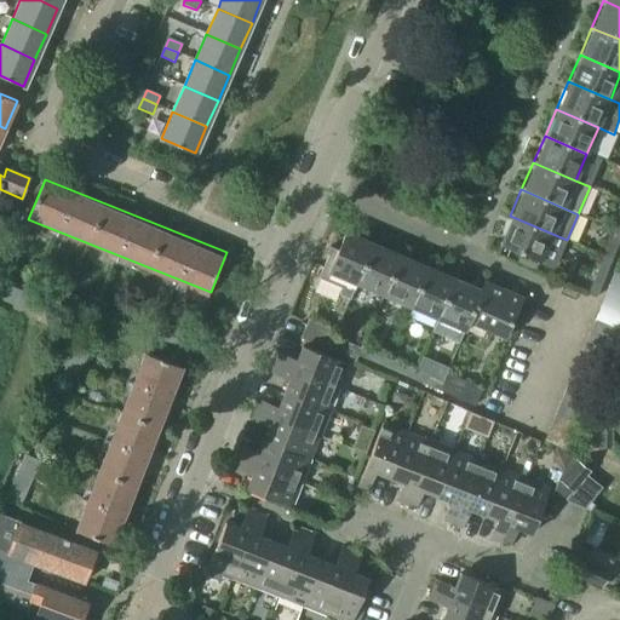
[(498,244),(539,262),(539,264),(554,270),(567,240),(510,216),(498,244)]
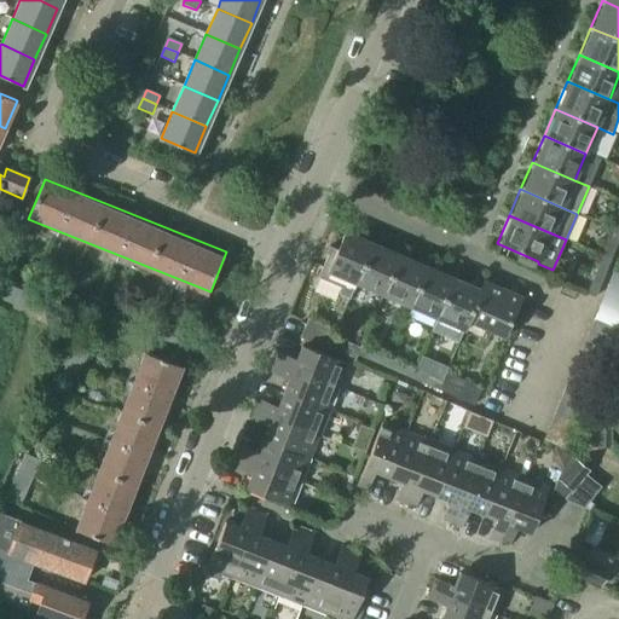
[(618,242),(618,232),(613,230),(602,256),(612,260),(618,242)]
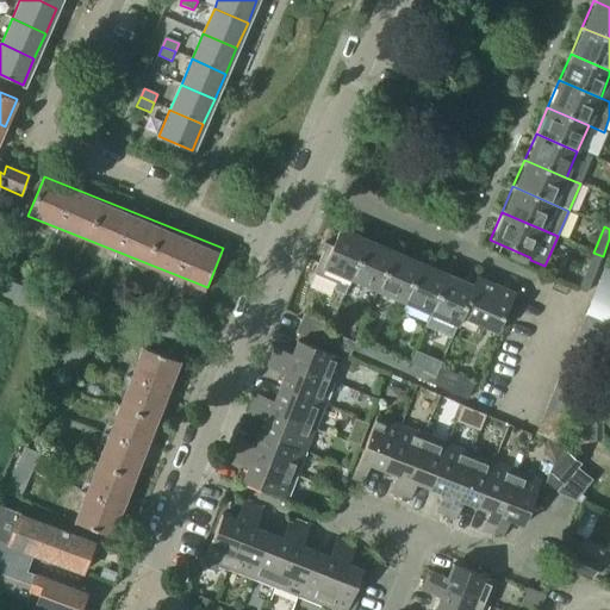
[(315,274),(337,284),(334,291),(346,296),(352,280),(369,240),(342,229),(332,250),(327,247),(315,274)]
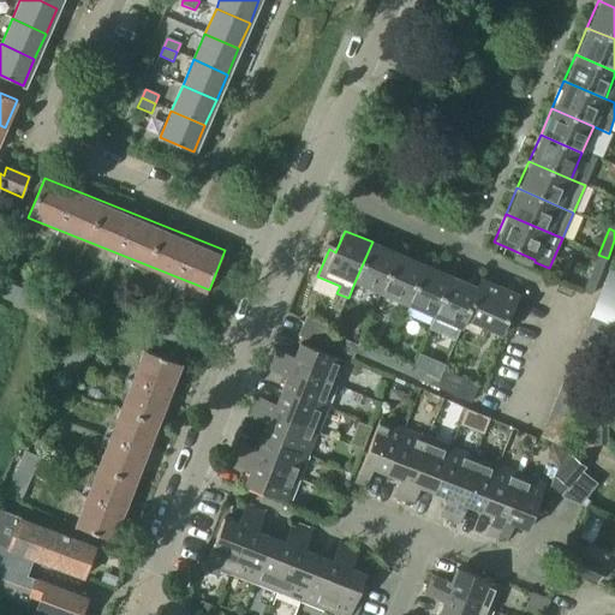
[(372,242),(354,282),(380,294),(398,254),(372,242)]
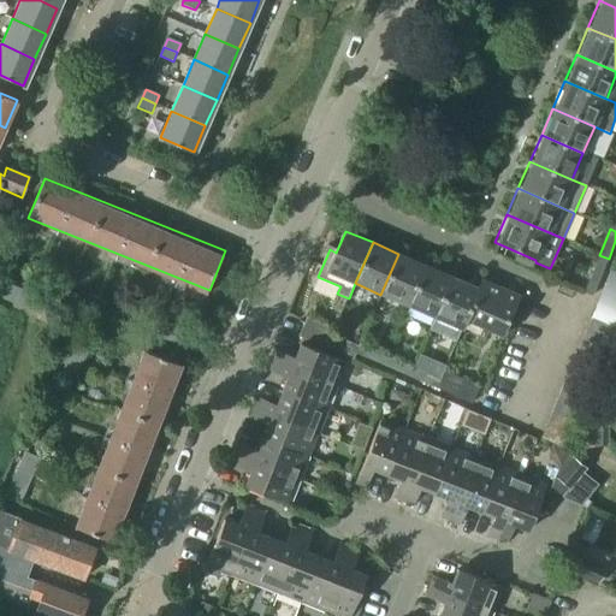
[(398,254),(380,295),(407,306),(425,265),(398,254)]
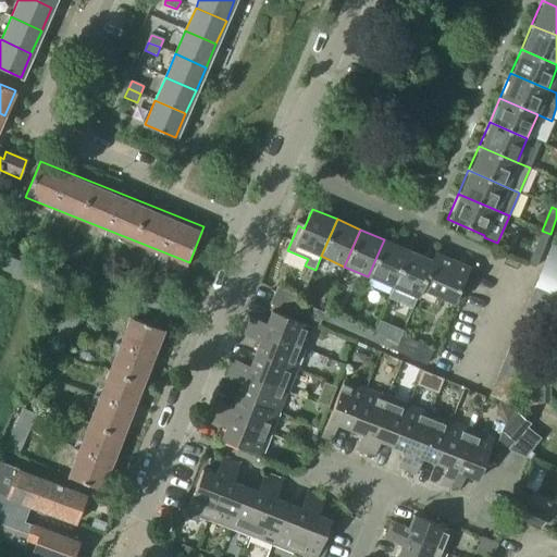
[(528,264),(536,268),(551,234),(542,231),(528,264)]
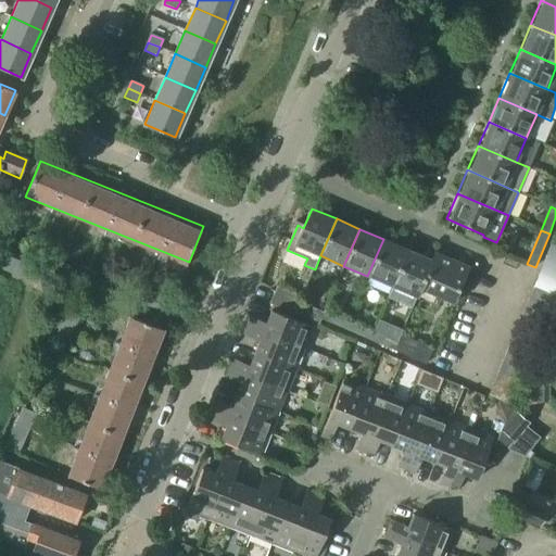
[(367,276),(392,287),(408,250),(383,239),(367,276)]
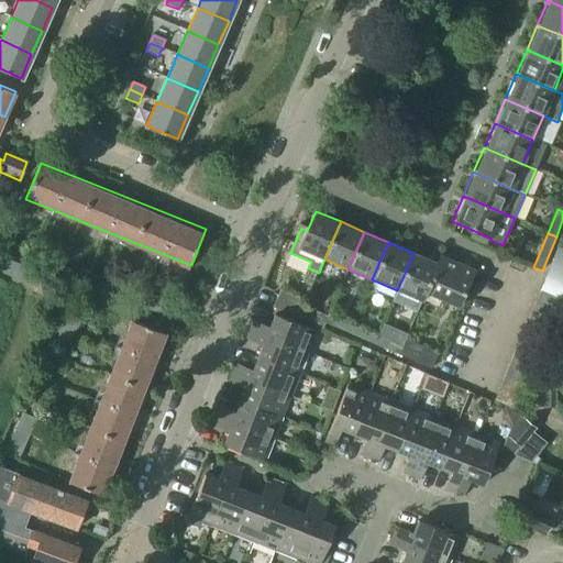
[(562,249),(558,246),(544,278),(539,290),(562,299),(562,249)]
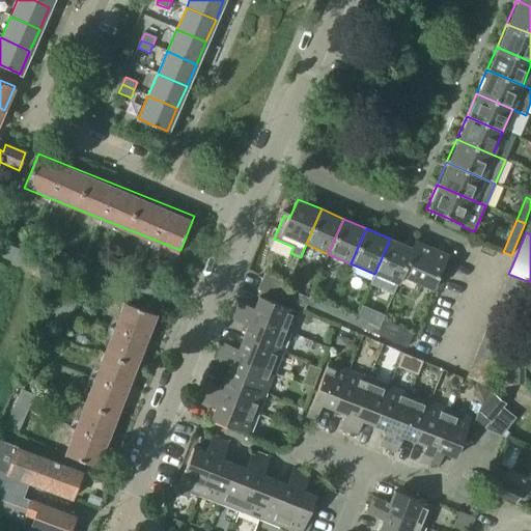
[(374,274),(370,284),(392,294),(397,283),(398,284),(417,241),(416,241),(413,248),(390,239),(374,274)]
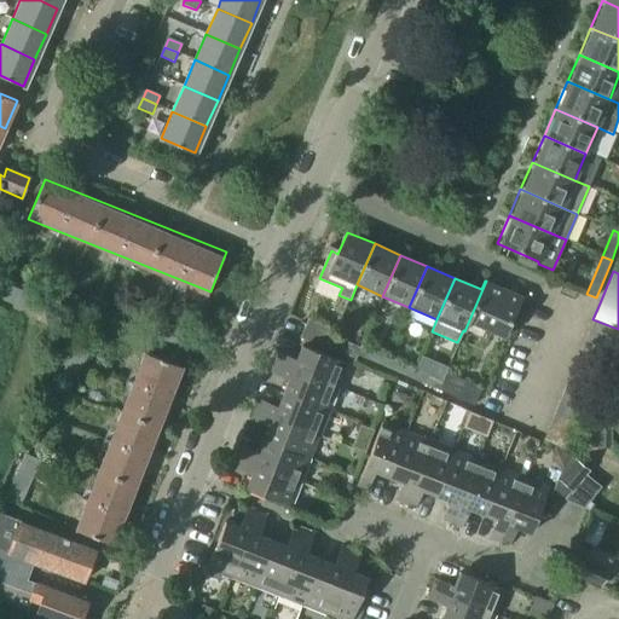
[(464,331),(469,323),(504,339),(522,296),(486,281),(464,331)]
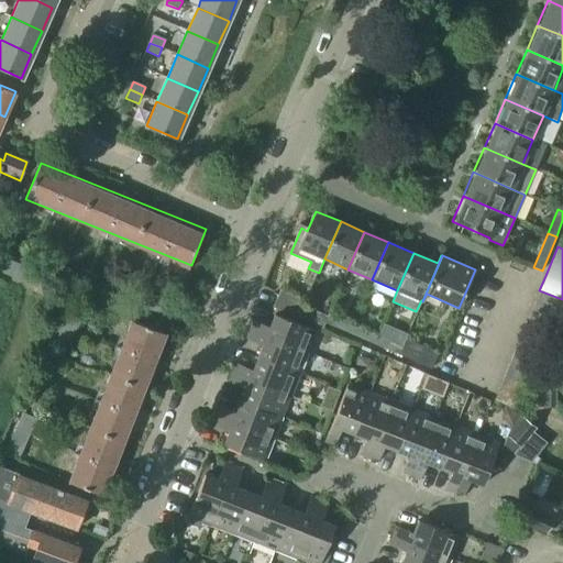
[(306,301),(280,290),(273,307),(299,318),(304,306),(306,301)]
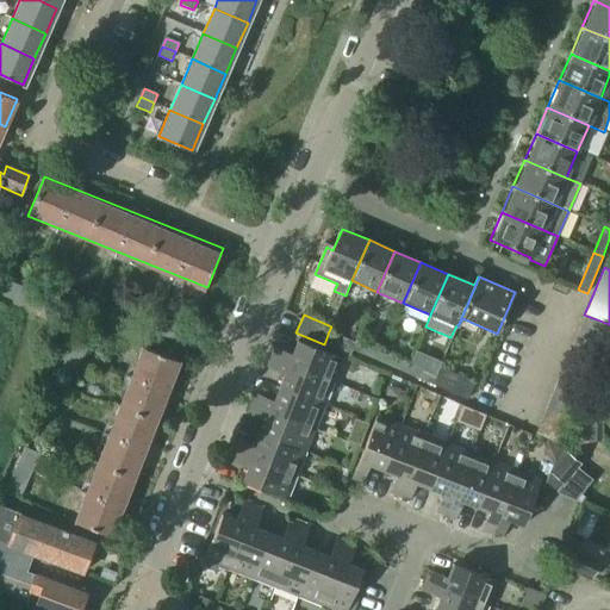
[(609,324),(584,315),(580,325),(579,327),(605,337),(609,325),(609,324)]
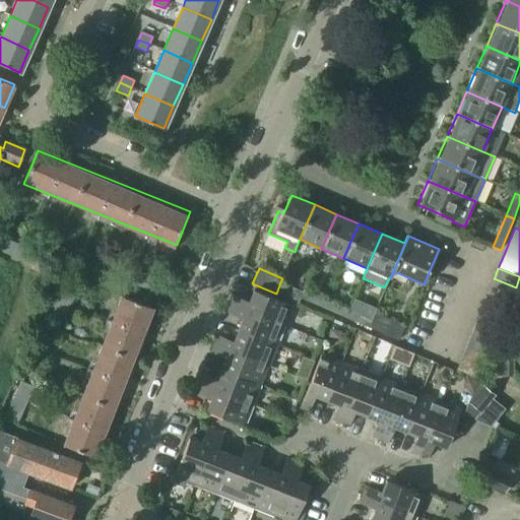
[(303,293),(280,282),(276,294),(298,304),(303,293)]
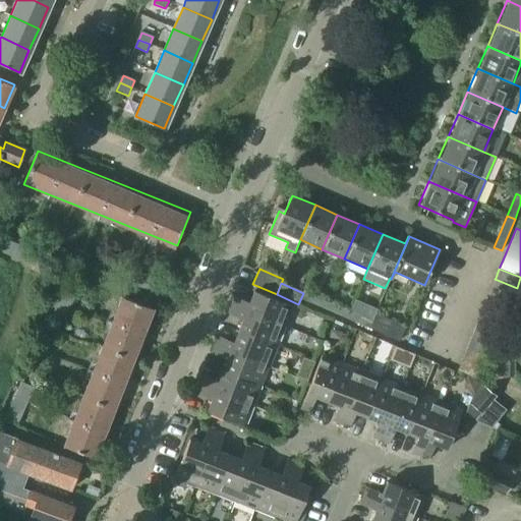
[(250,302),(235,297),(232,305),(285,326),(293,306),(254,291),(250,302)]
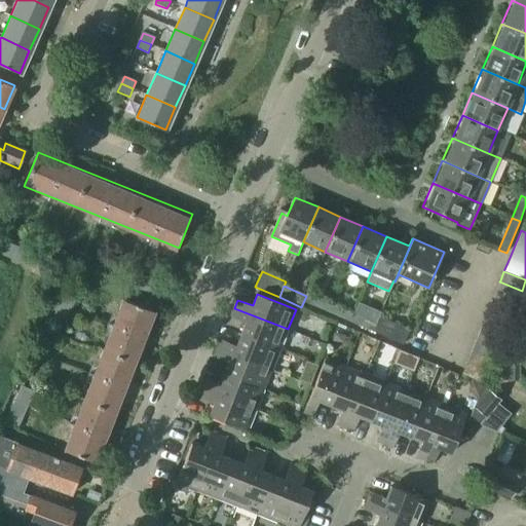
[(301,307),(302,307),(305,302),(327,311),(330,303),(307,294),(306,296),(301,307)]
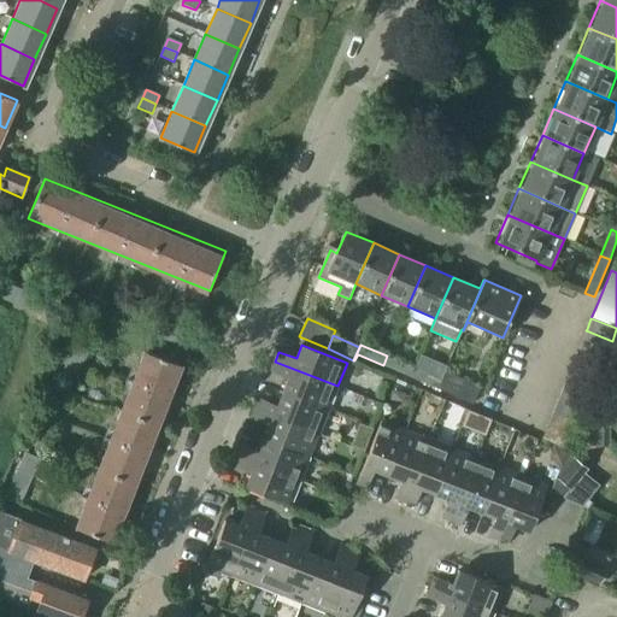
[(121,542),(180,362),(139,347),(80,529),(121,542)]
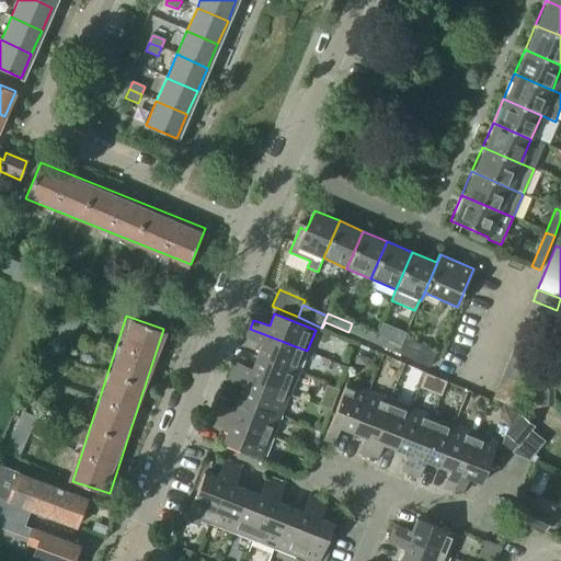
[(374,343),(377,334),(352,323),(348,332),(374,343)]
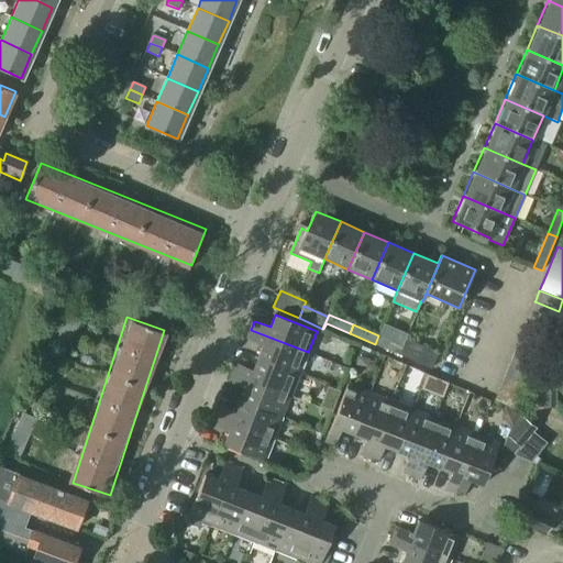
[(246,340),(263,346),(258,359),(299,374),(308,352),(251,330),(246,340)]
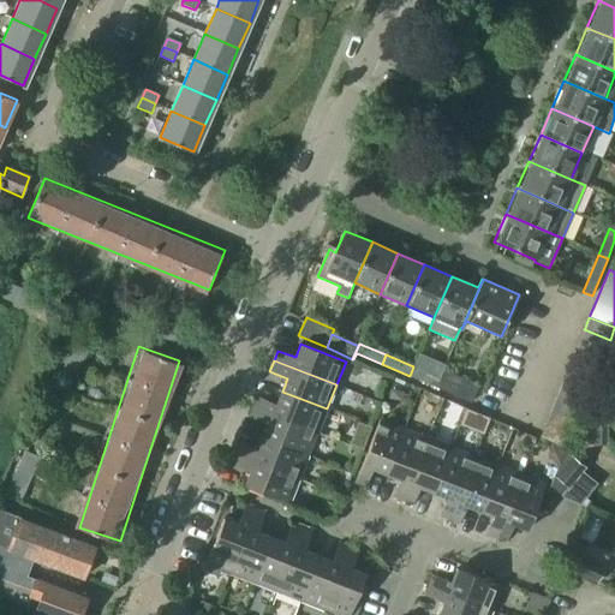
[(435,387),(440,378),(413,366),(410,376),(435,387)]
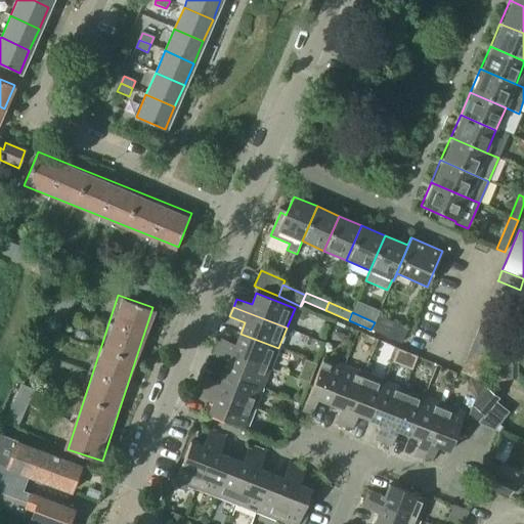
[(375,322),(370,330),(402,344),(408,329),(378,315),(375,322)]
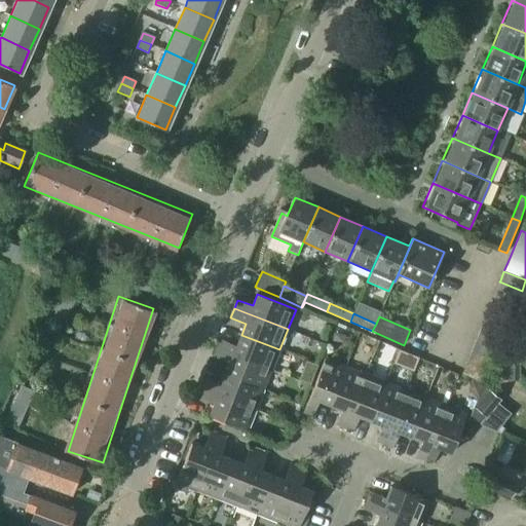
[(237,345),(222,340),(218,348),(272,369),(279,349),(241,335),(237,345)]
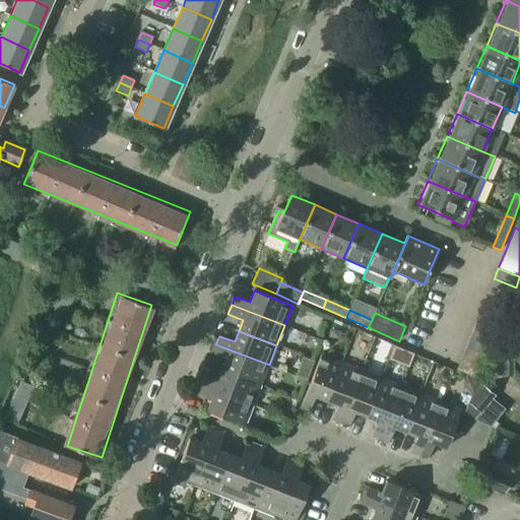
[(212,353),(228,360),(222,371),(261,385),(269,365),(215,344),(212,353)]
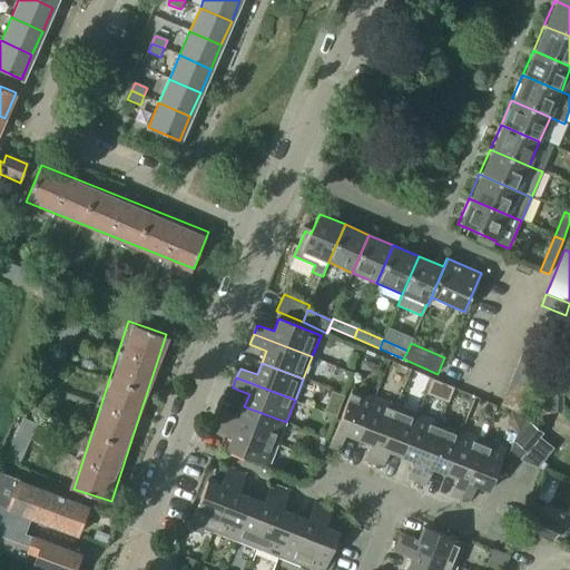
[(450,397),(453,384),(433,379),(429,392),(450,397)]
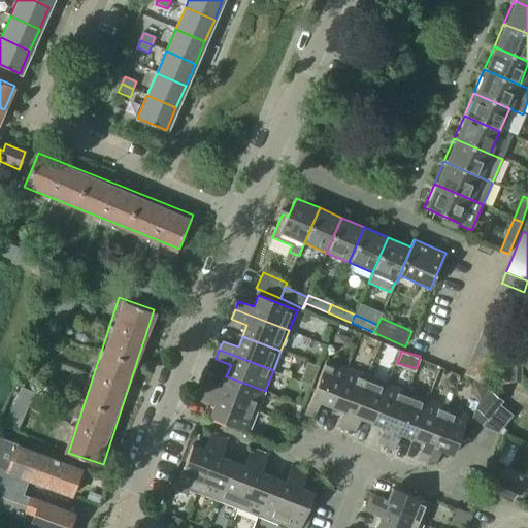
[(345,367),(326,359),(304,413),(314,417),(320,401),(331,405),(345,367)]
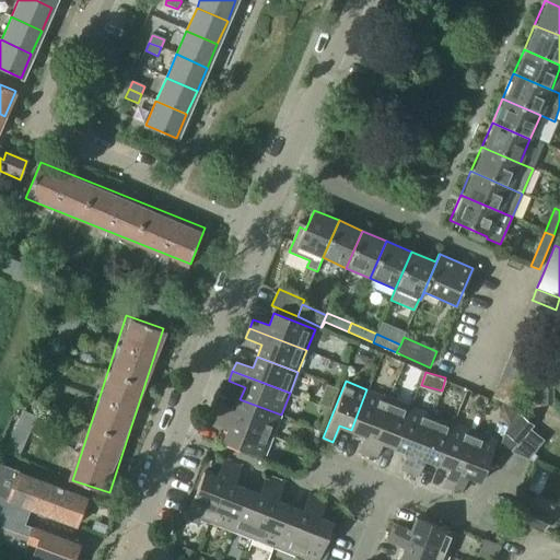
[(552,405),(553,385),(540,385),(540,405),(552,405)]
